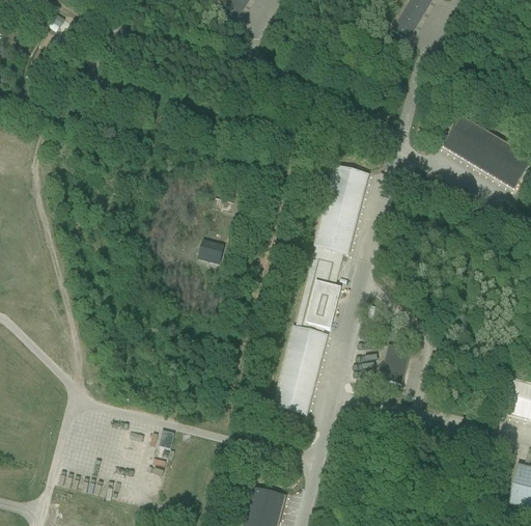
[(225,0),(221,8),(236,18),(247,0),(225,0)]
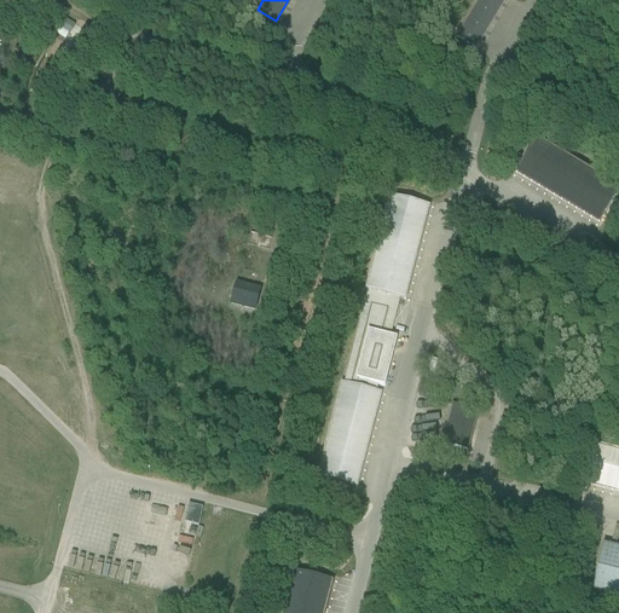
[(475,0),(456,33),(475,44),(502,0),(475,0)]
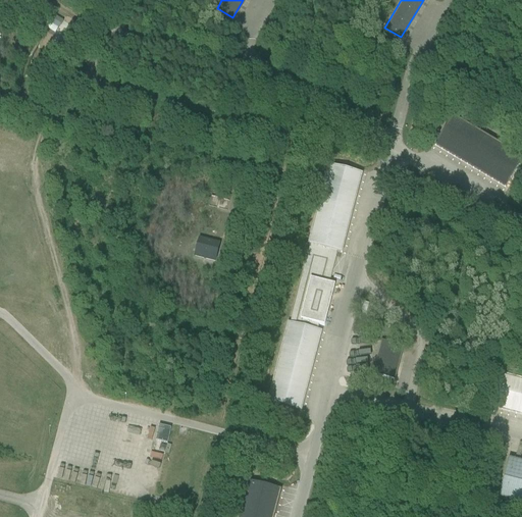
[(434,142),(505,184),(521,154),(453,112),(434,142)]
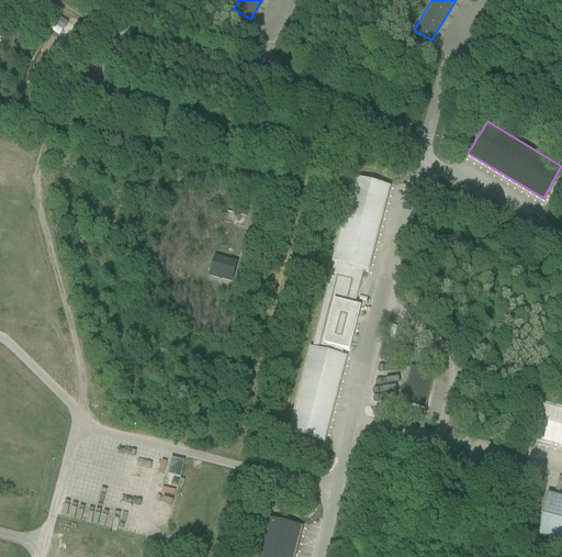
[(310,344),(288,429),(324,438),(345,354),(346,353),(337,351),(339,345),(347,346),(349,347),(349,346),(349,344),(350,342),(360,303),(355,301),(350,300),(351,298),(353,298),(359,278),(359,276),(360,274),(362,267),(363,267),(367,268),(368,267),(389,182),(353,174),(332,259),(334,259),(335,259),(334,264),(337,265),(337,267),(336,269),(336,271),(332,287),(328,286),(315,334),(315,336),(314,338),(313,345),(312,344),(310,344)]
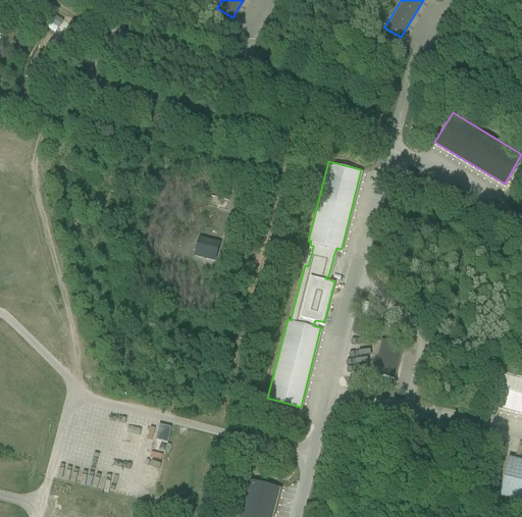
[(373,370),(394,375),(403,343),(381,337),(373,370)]
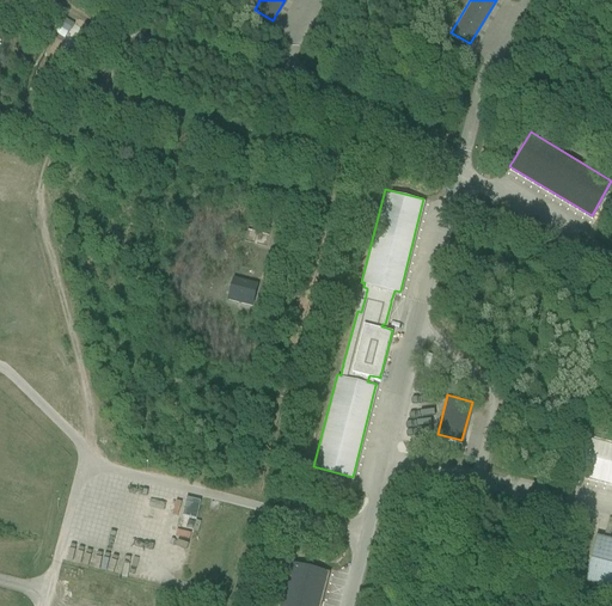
[(579,473),(611,482),(611,440),(589,435),(579,473)]
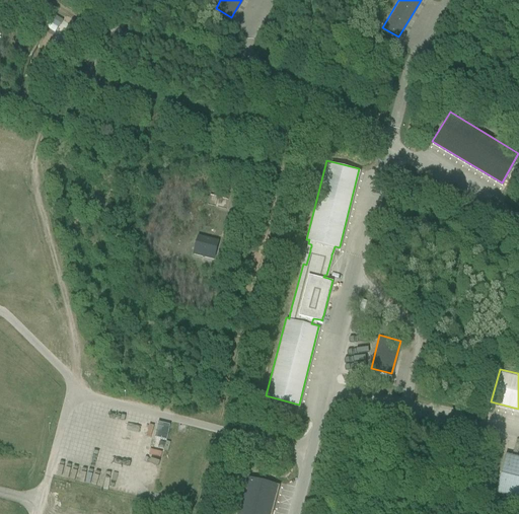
[(144,430),(150,431),(153,421),(147,419),(144,430)]
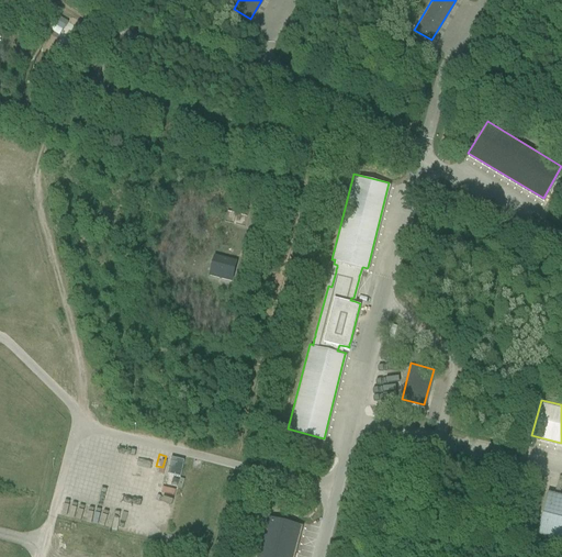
[(183,460),(170,457),(167,470),(180,474),(182,465),(183,460)]
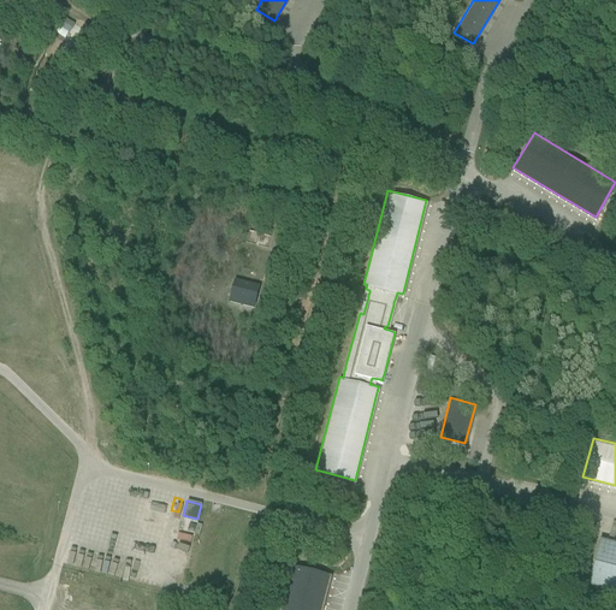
[(615,540),(599,537),(587,581),(615,588),(615,540)]
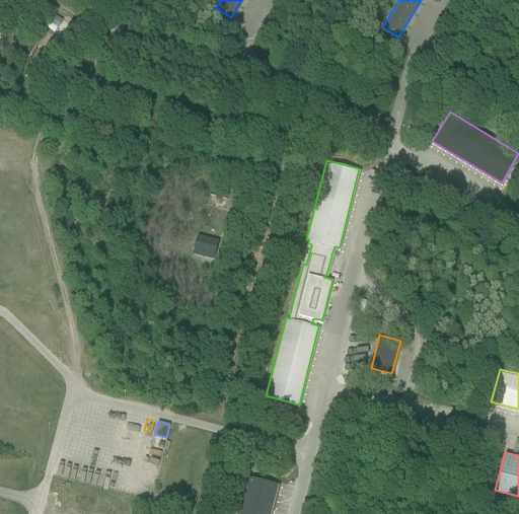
[(235,513),(270,513),(279,483),(245,474),(235,513)]
